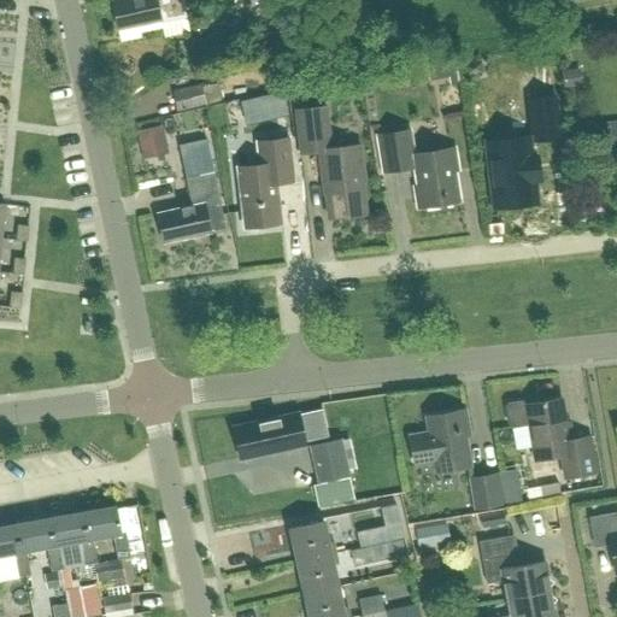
[(118,30),(162,22),(162,24),(187,19),(182,0),(116,0),(112,1),(118,30)]
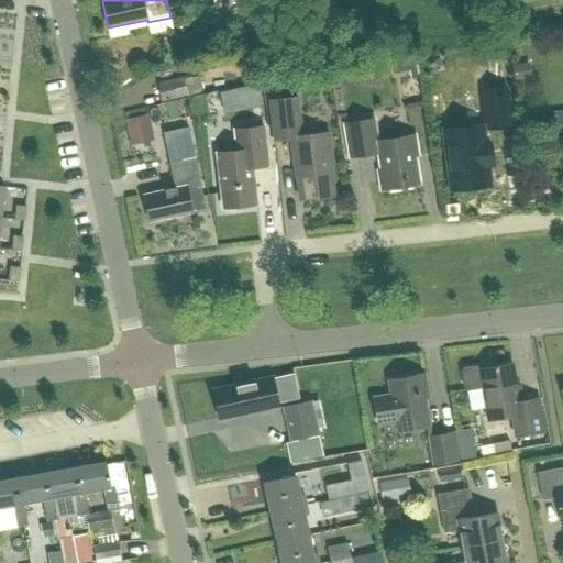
[(404,56),(389,57),(392,73),(406,72),(404,56)]
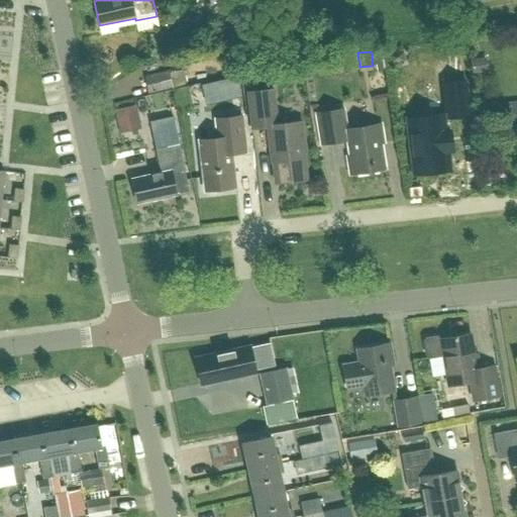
[(486,59),(471,60),(473,73),(487,72),(486,59)]
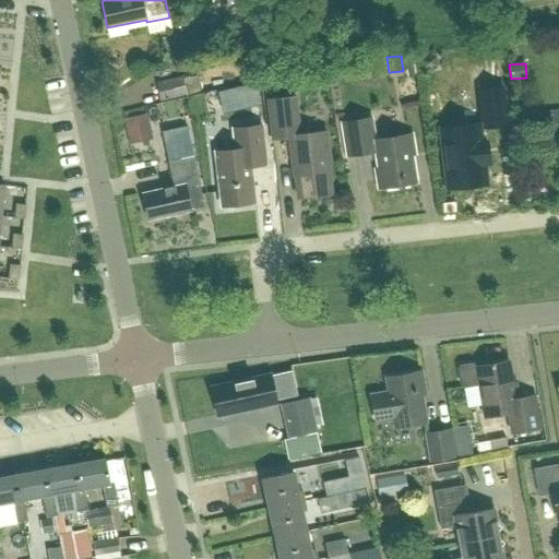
[(258,71),(260,85),(275,83),(273,69),(258,71)]
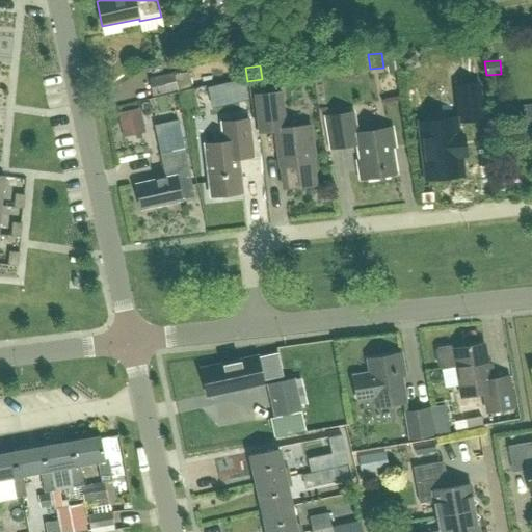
[(175,72),(151,78),(155,96),(179,89),(175,72)]
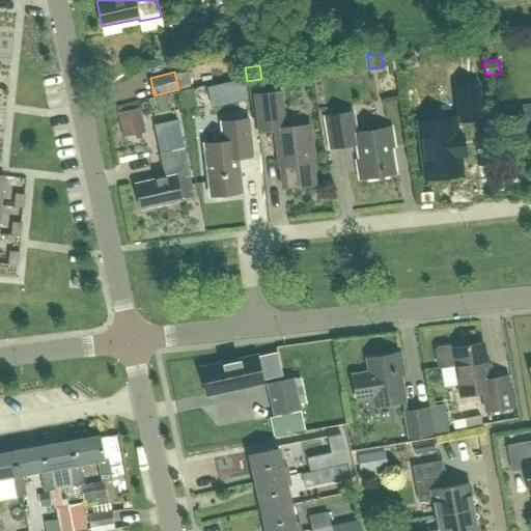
[(476,83),(455,85),(458,122),(480,120),(476,83)]
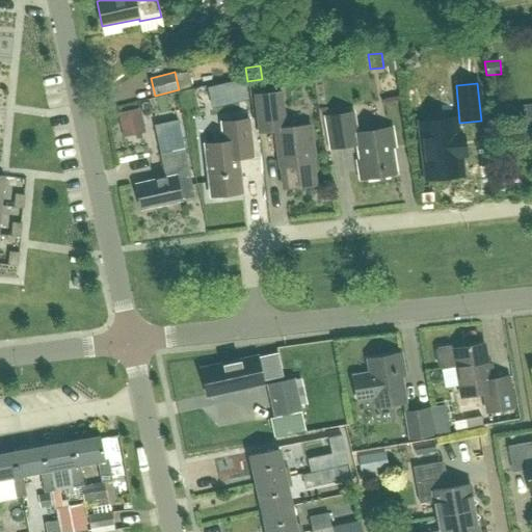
[(284,189),(316,185),(313,157),(315,157),(311,126),(286,129),(282,92),(256,96),(260,134),(275,132),(277,154),(280,154),(284,189)]
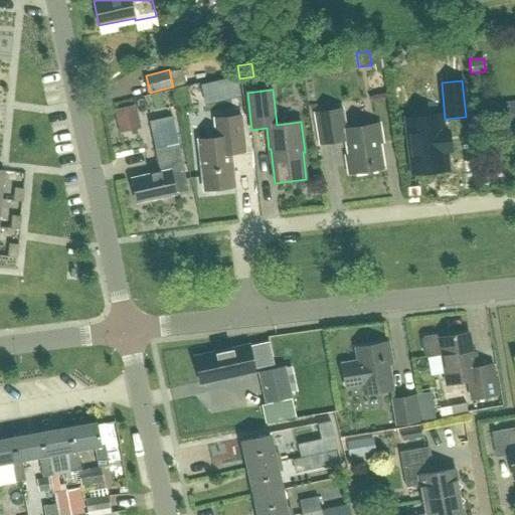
[(514,101),(506,103),(507,115),(514,114),(514,101)]
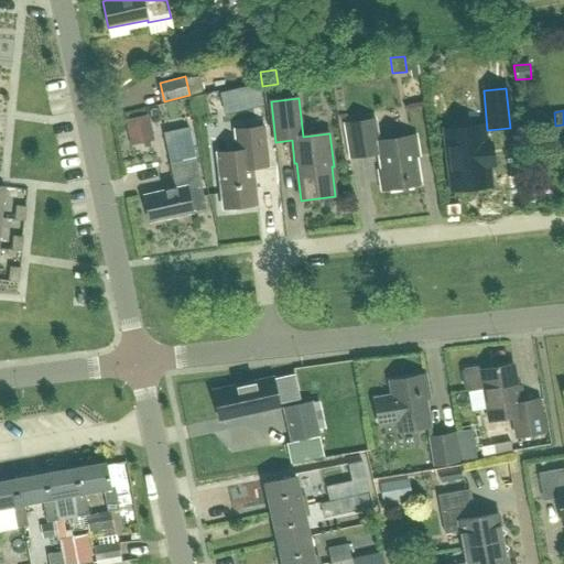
[(344,123),(349,153),(377,149),(380,165),(377,166),(381,191),(420,184),(415,156),(418,155),(414,134),(377,141),(373,119),(344,123)]
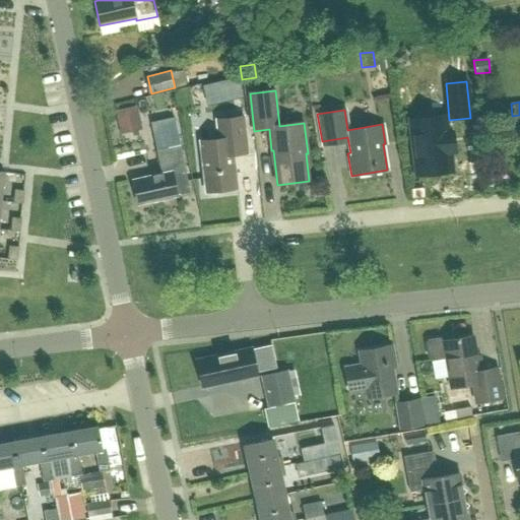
[(451,167),(442,111),(407,116),(416,172),(451,167)]
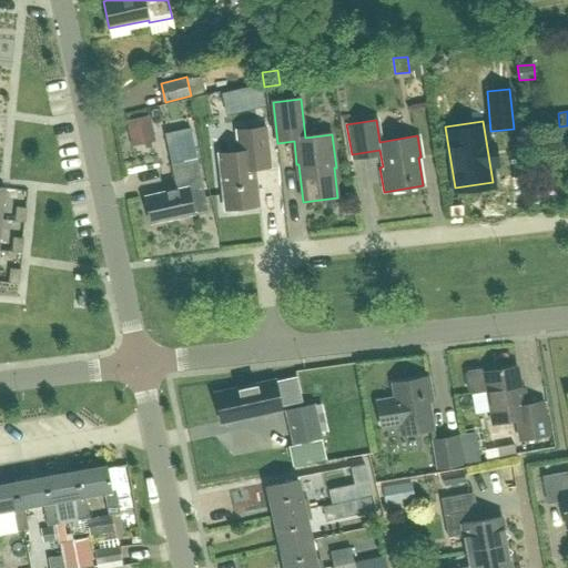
[(239,152),(219,155),(225,211),(257,208),(253,161),(269,160),(265,128),(236,131),(239,152)]
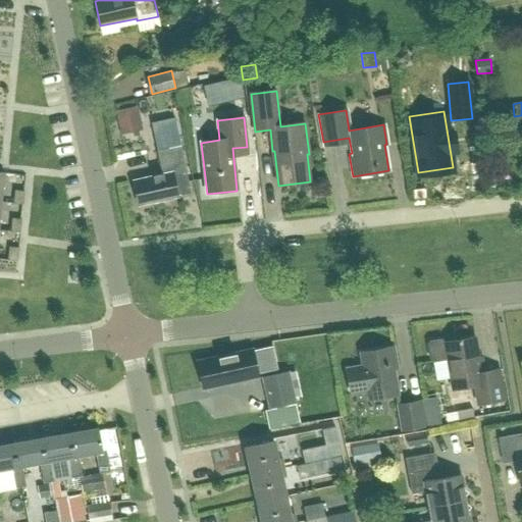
[(162,174),(134,180),(139,206),(179,197),(178,197),(193,194),(181,145),(157,151),(162,174)]
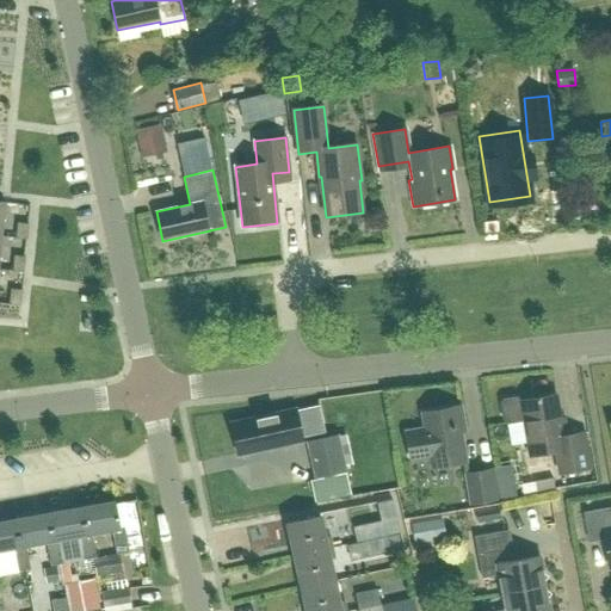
[(18,222),(17,238),(28,239),(29,223),(18,222)]
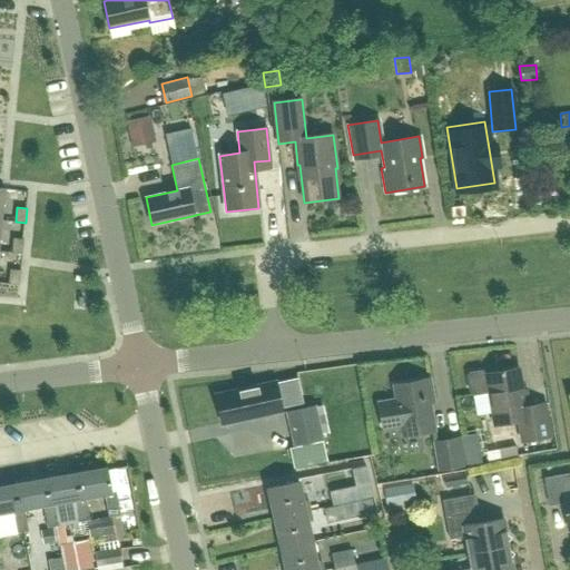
[(13,238),(12,253),(22,253),(23,239),(13,238)]
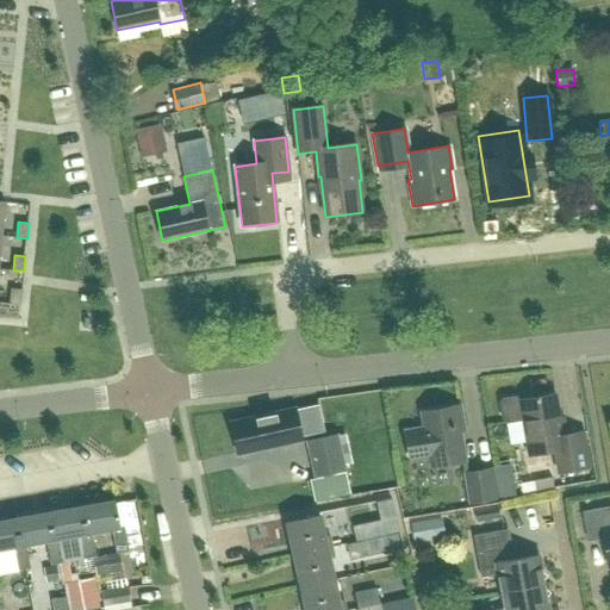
[(11,288),(10,304),(20,305),(23,288),(11,288)]
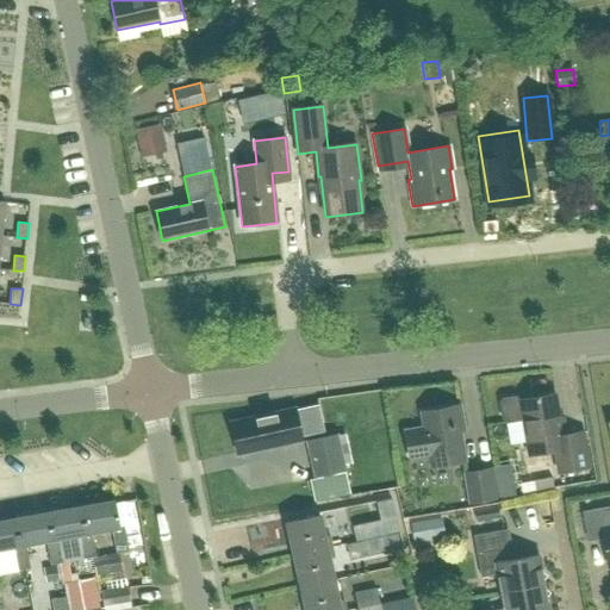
[(506,424),(522,422),(529,456),(561,450),(565,472),(587,468),(582,434),(561,437),(554,396),(521,402),(515,398),(502,400),(499,404),(502,421),(506,424)]
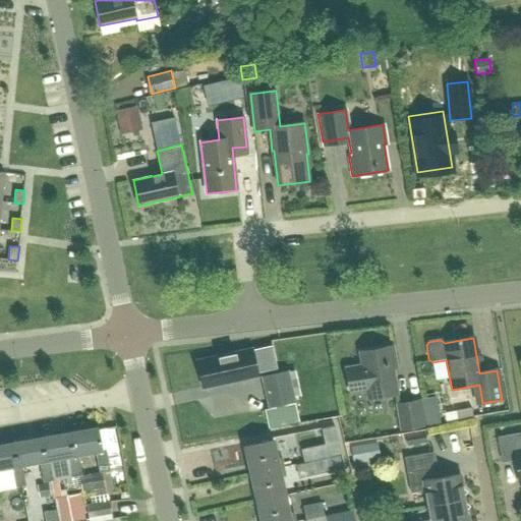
[(393,347),(359,353),(361,366),(345,369),(350,394),(365,392),(367,400),(397,395),(393,370),(396,369),(393,347)]
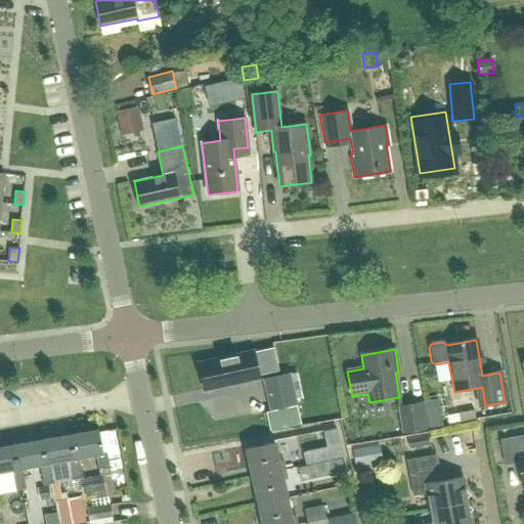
[(200,364),(205,390),(257,379),(252,353),(200,364)]
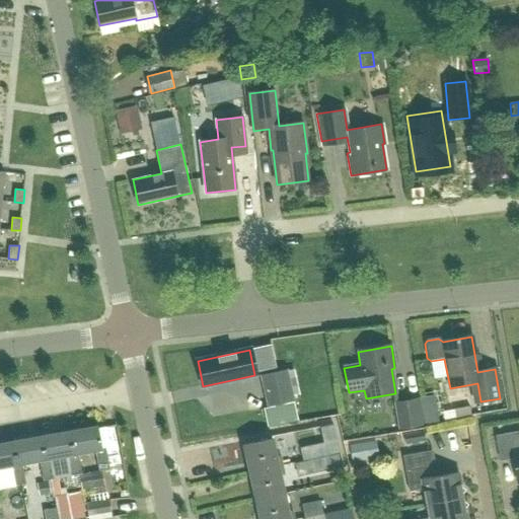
[(296,400),(289,369),(262,374),(269,406),(296,400)]
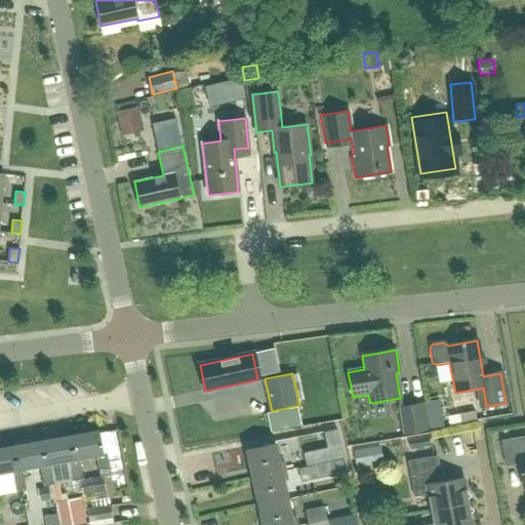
[(423,404),(400,408),(404,434),(428,430),(423,404)]
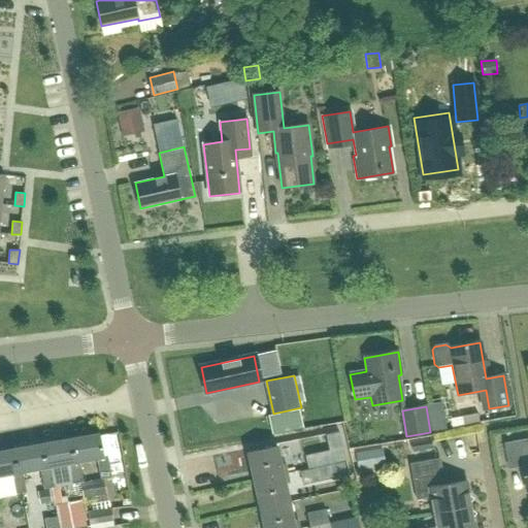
[(316,454),(297,457),(300,470),(318,466),(345,460),(338,432),(326,434),(330,451),(316,454)]
